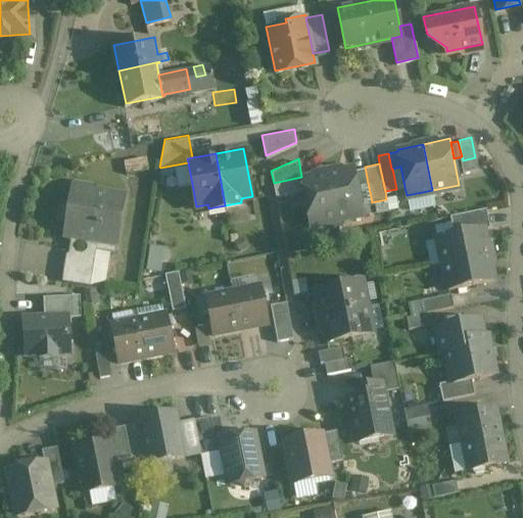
[(353,167),(327,172),(336,218),(363,213),(357,185),(368,183),(365,167),(353,170),(353,167)]
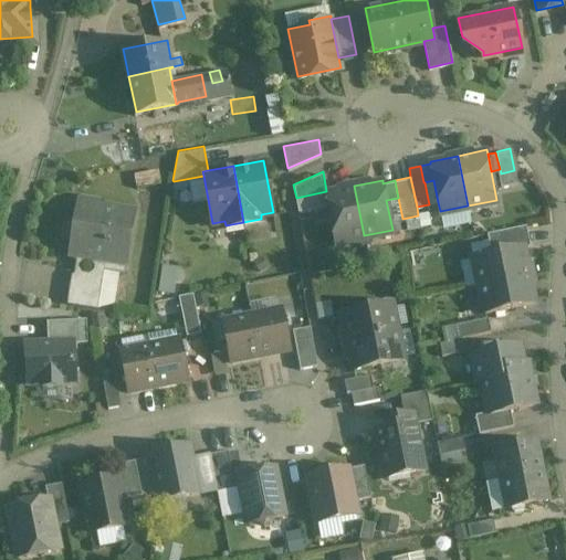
[(433,180),(425,182),(429,204),(438,202),(433,180)]
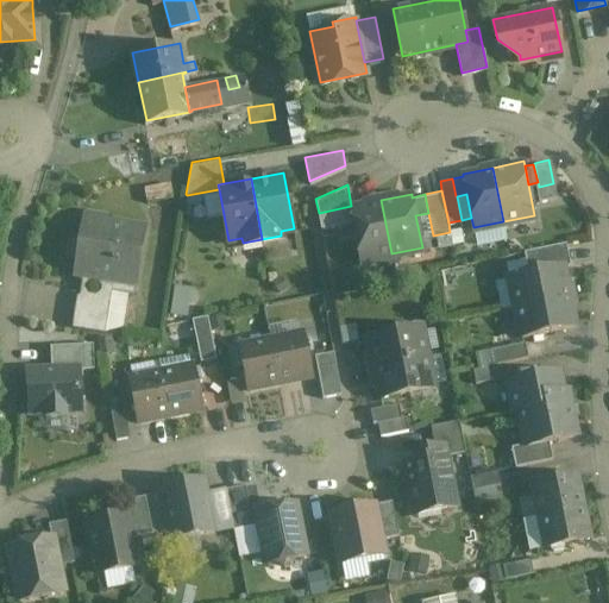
[(351,206),(319,213),(321,226),(353,220),(360,261),(391,253),(381,200),(351,206)]
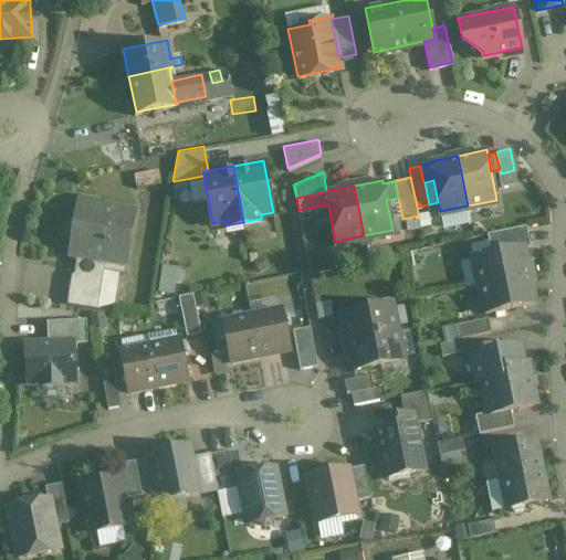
[(136,205),(105,201),(101,197),(83,193),(79,197),(70,250),(73,254),(81,255),(87,252),(94,253),(106,267),(125,271),(136,205)]
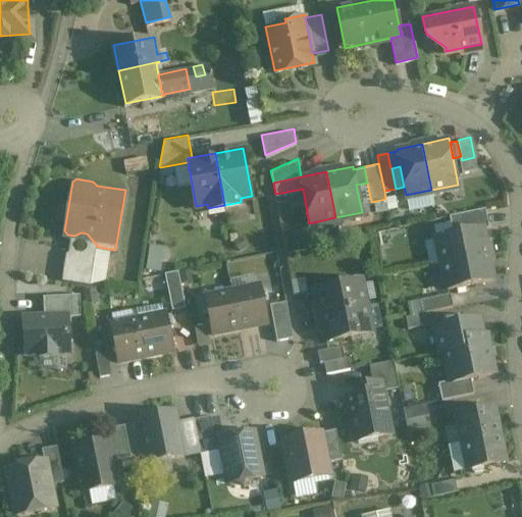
[(485,206),(449,213),(453,230),(482,225),(482,226),(488,224),(485,206)]
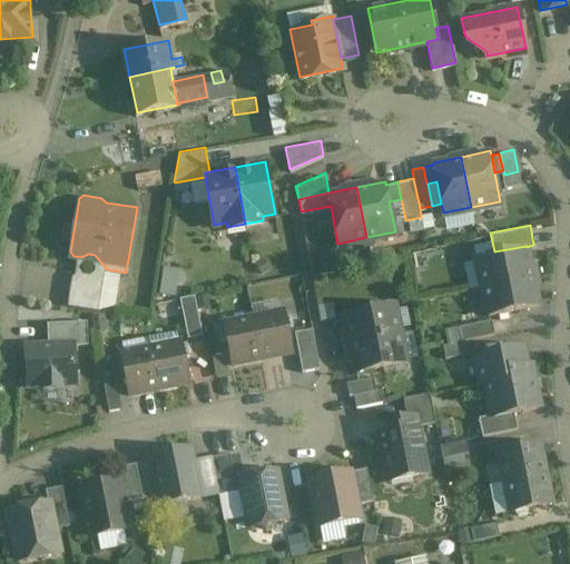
[(494,251),(477,256),(482,284),(532,274),(527,247),(527,246),(494,251)]
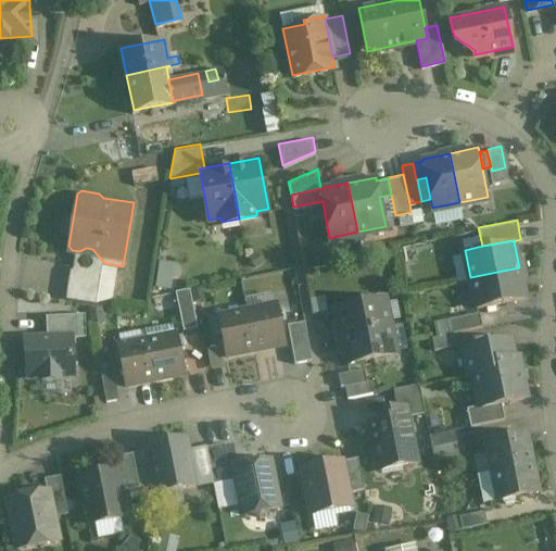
[(519,267),(470,277),(476,305),(525,296),(519,267)]
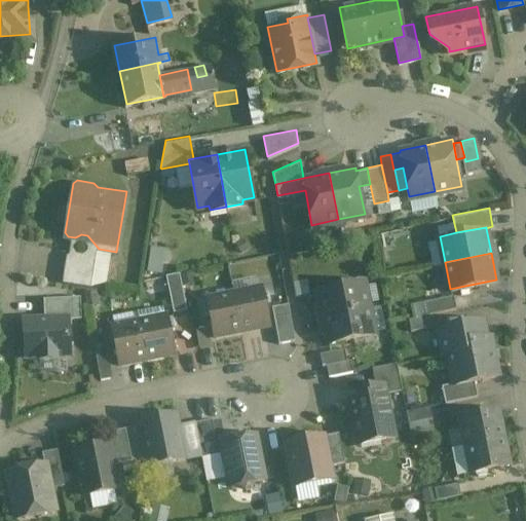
[(95,258),(71,255),(68,257),(65,281),(90,285),(95,258)]
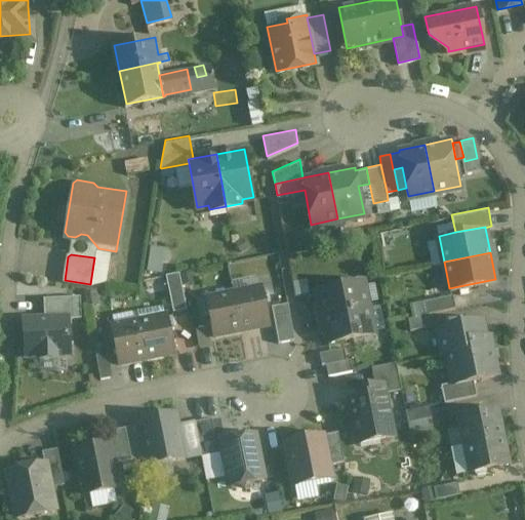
[(178,270),(165,273),(172,309),(187,307),(178,270)]
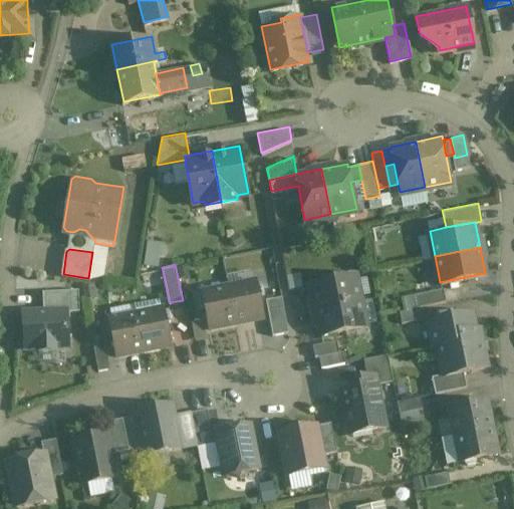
[(355,273),(310,282),(315,308),(360,299),(355,273)]
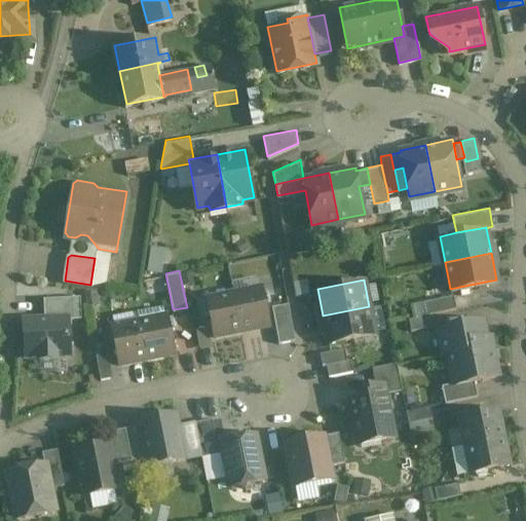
[(261,286),(234,291),(241,329),(268,323),(264,300),(267,299),(268,297),(267,291),(265,289),(262,290),(261,286)]
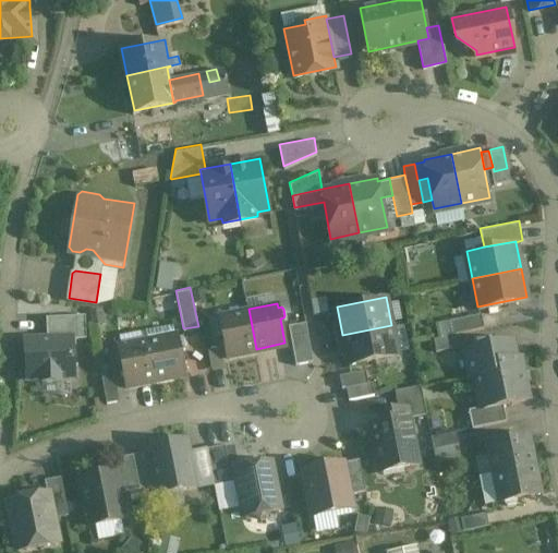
[(249,309),(219,314),(220,320),(217,320),(216,322),(217,329),(219,331),(222,331),(228,355),(256,349),(249,309)]
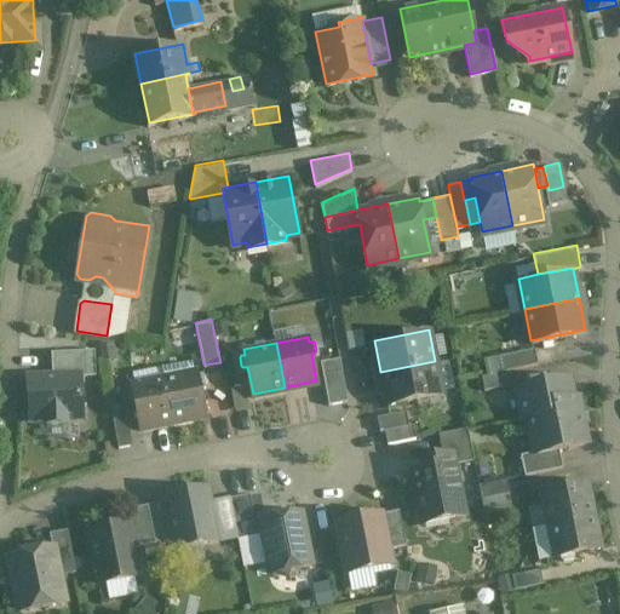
[(534,345),(498,353),(501,368),(510,367),(538,361),(534,345)]
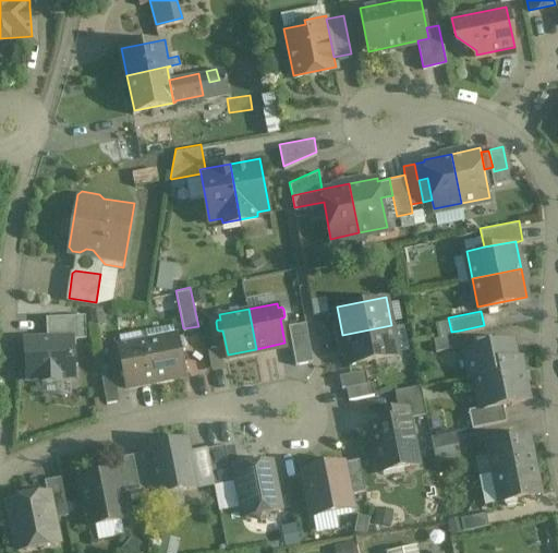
[(305,320),(289,323),(295,362),(313,359),(305,320)]
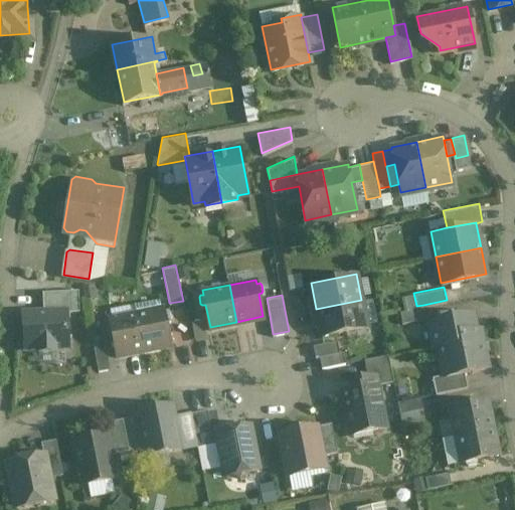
[(159,297),(134,302),(134,303),(136,312),(144,349),(170,344),(166,323),(169,322),(171,319),(170,311),(167,309),(163,310),(163,307),(161,307),(159,297)]
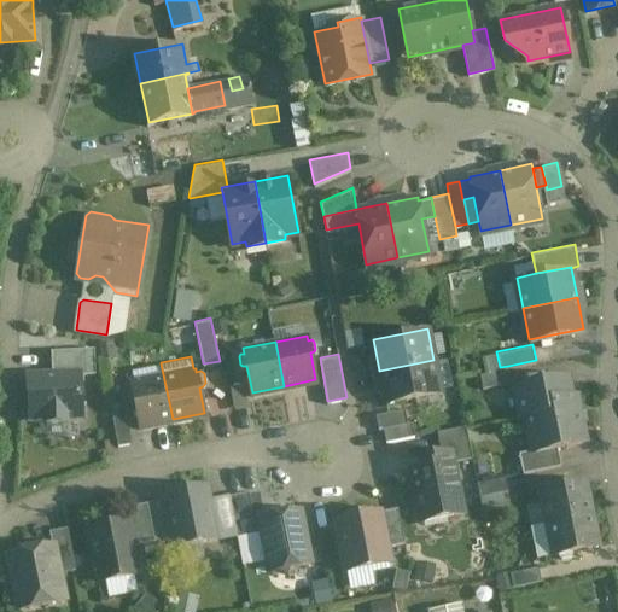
[(433,360),(379,371),(385,401),(439,390),(433,360)]
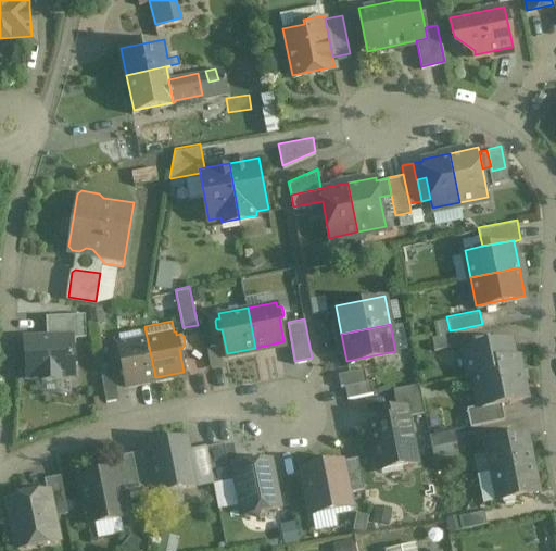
[(144,327),(121,333),(123,342),(118,343),(118,347),(115,347),(113,350),(115,359),(117,361),(122,361),(126,384),(155,377),(147,337),(144,327)]
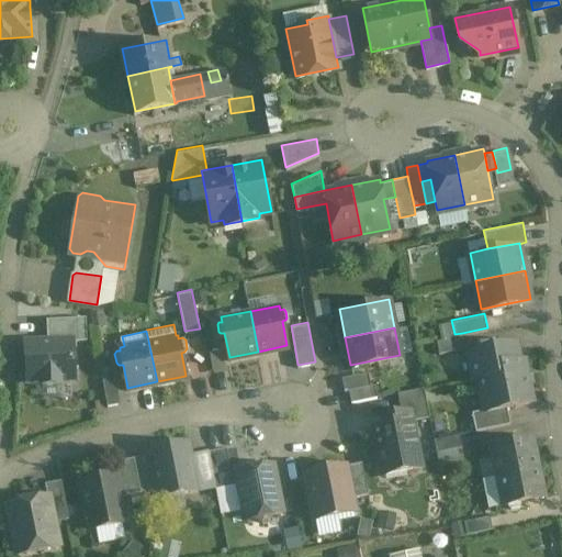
[(82,332),(26,333),(27,376),(83,375),(82,332)]
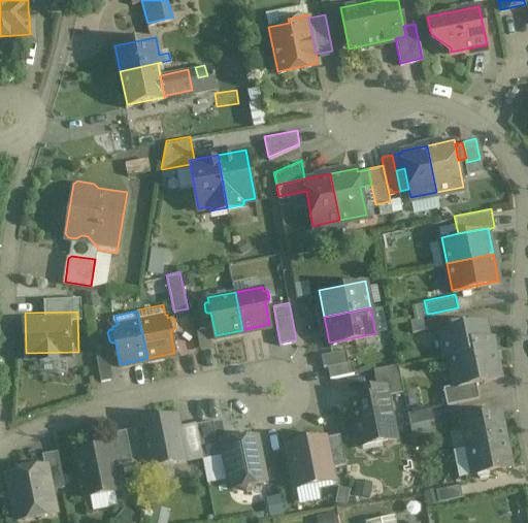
[(427,314),(409,318),(413,329),(436,325),(434,313),(427,314)]
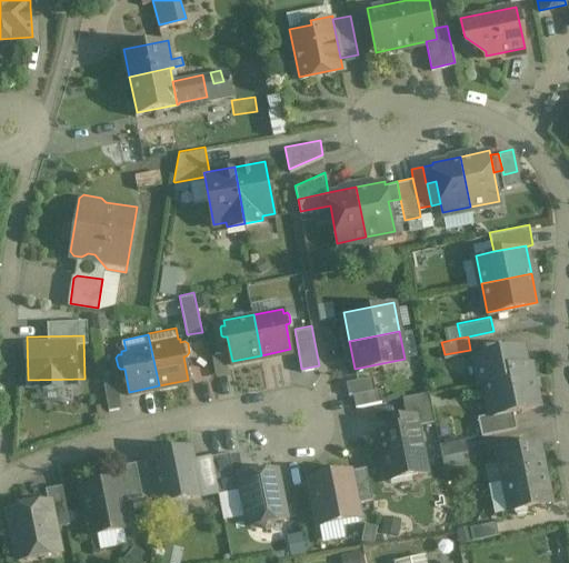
[(522,343),(473,353),(480,382),(485,381),(483,380),(505,375),(515,382),(521,372),(522,372),(527,365),(522,343)]
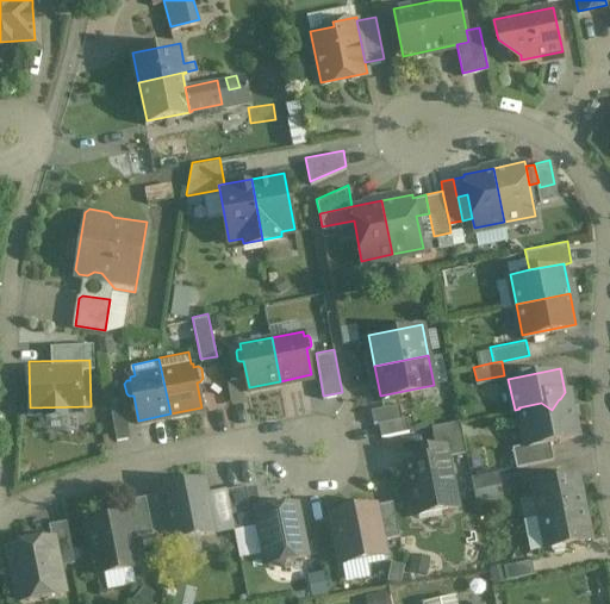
[(241,377),(226,379),(231,403),(246,400),(241,377)]
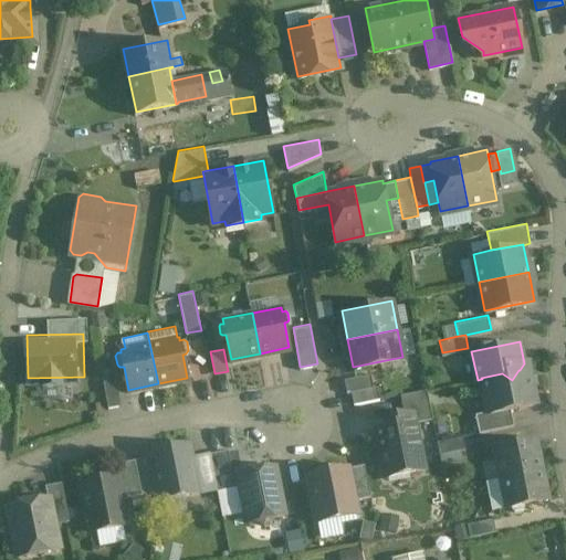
[(519,370),(512,380),(502,373),(481,378),(482,379),(488,410),(489,411),(510,407),(536,401),(531,374),(527,374),(520,370),(519,370)]
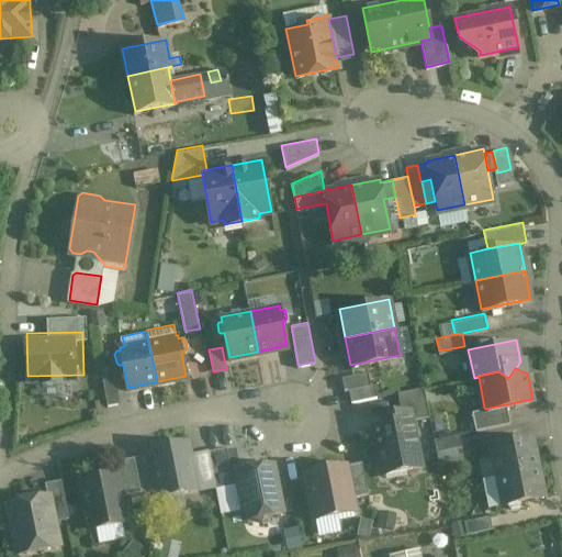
[(190,372),(192,393),(213,392),(212,370),(190,372)]
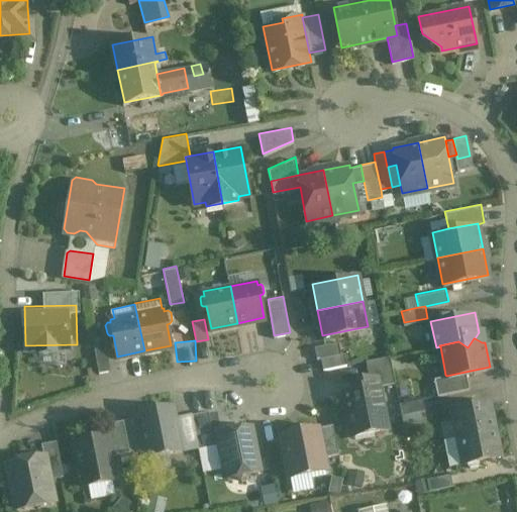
[(338,340),(314,345),(317,356),(320,356),(340,351),(338,340)]
